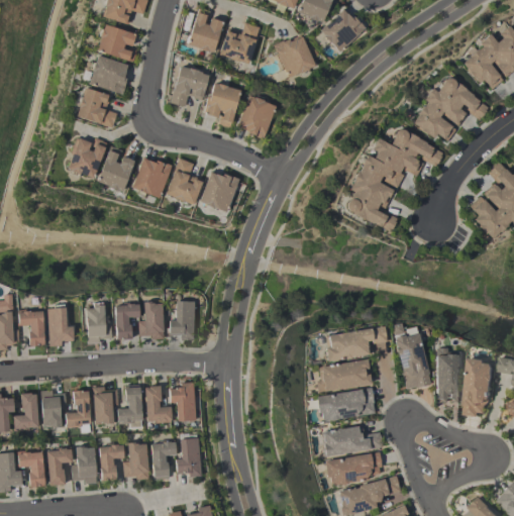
[(131,10),(130,15),(131,15),(128,24),(103,16),(105,9),(104,9),(105,5),(104,5),(106,0),(148,0),(143,13),(131,10)]
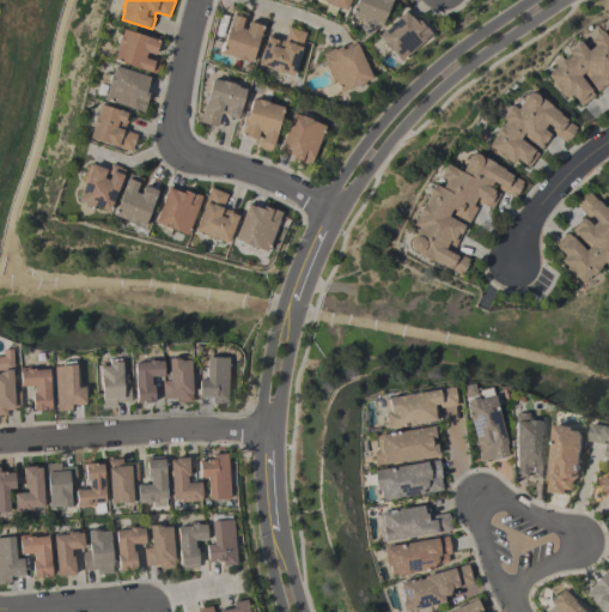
[(317,0),(352,0),(348,10),(340,6),(336,14),(327,11),(330,2),(329,2),(328,4),(317,0)]
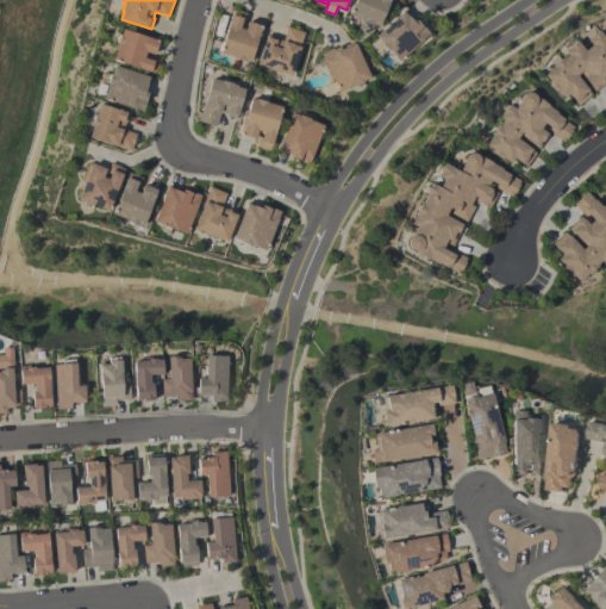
[(394,0),(389,11),(387,10),(380,26),(375,24),(374,29),(363,24),(366,19),(350,13),(356,0),(394,0)]
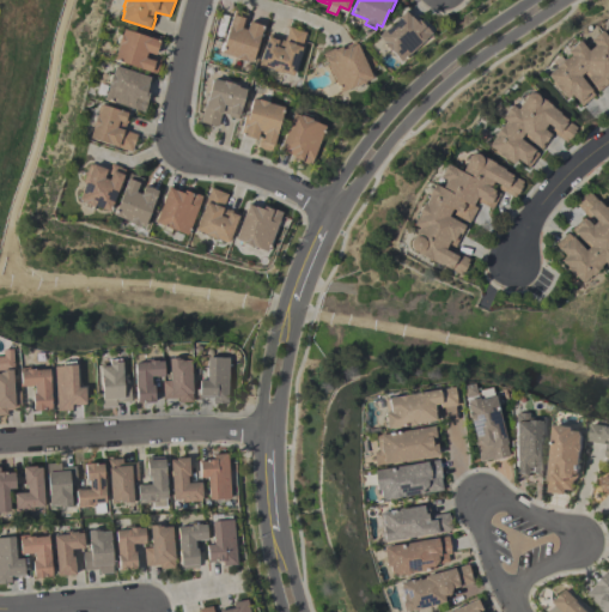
[(221,52),(236,8),(249,13),(247,23),(244,22),(243,25),(248,28),(250,20),(267,25),(261,48),(257,47),(253,61),(248,60),(237,58),(237,56),(221,52)]
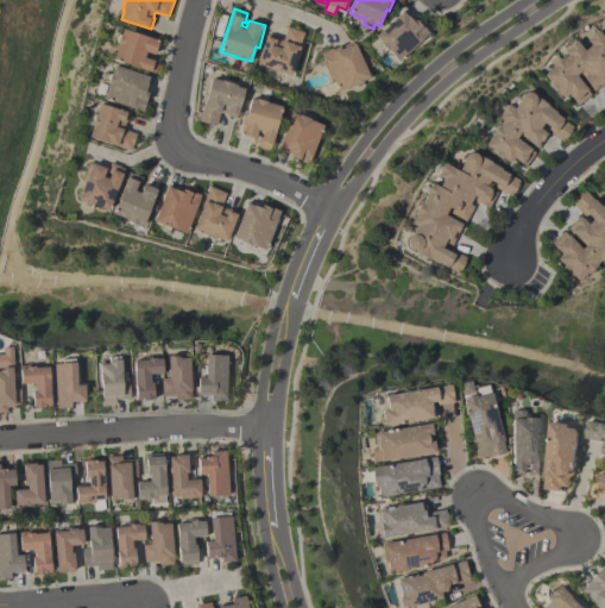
[(430,32),(399,61),(389,49),(380,56),(369,43),(377,36),(377,35),(404,10),(409,16),(410,14),(415,20),(416,18),(422,24),(423,24),(430,32)]
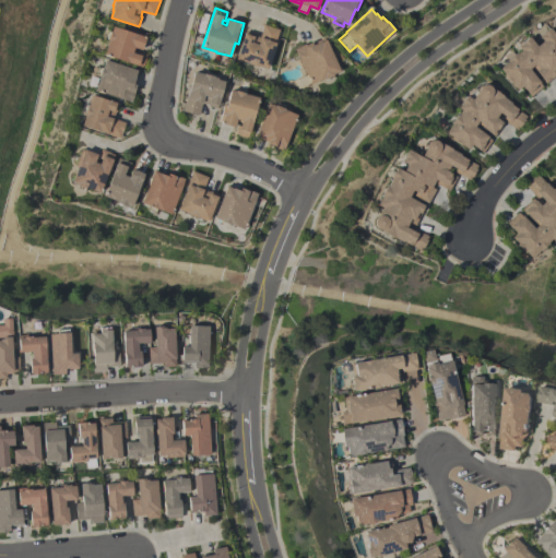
[(268,68),(259,66),(248,62),(237,59),(247,31),(256,34),(262,36),(265,24),(282,28),(276,44),(275,44),(268,68)]
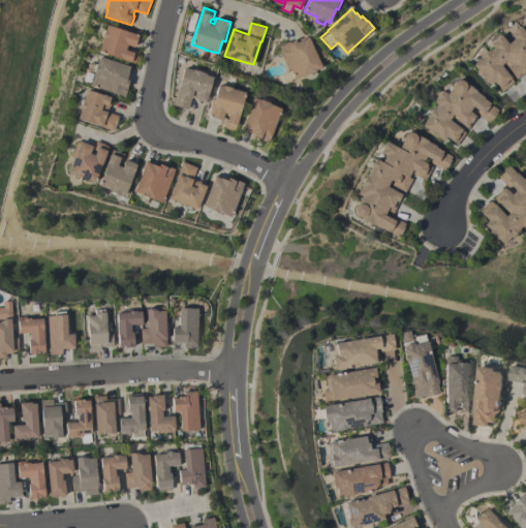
[(128,50),(131,51),(131,49),(140,52),(136,63),(98,52),(103,37),(102,37),(99,36),(101,28),(104,29),(105,28),(105,29),(107,25),(138,34),(134,47),(129,44),(128,50)]
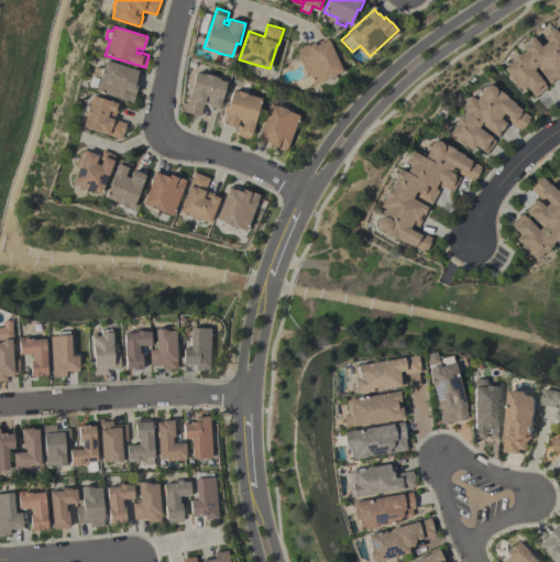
[(504,68),(512,62),(511,61),(520,53),(520,54),(525,51),(522,46),(525,44),(525,43),(533,36),(541,46),(547,41),(544,36),(547,34),(546,33),(553,28),(559,34),(559,77),(551,84),(540,70),(541,69),(537,65),(534,69),(548,86),(536,97),(533,92),(533,94),(526,86),(522,90),(516,84),(515,84),(508,75),(509,74),(504,68)]
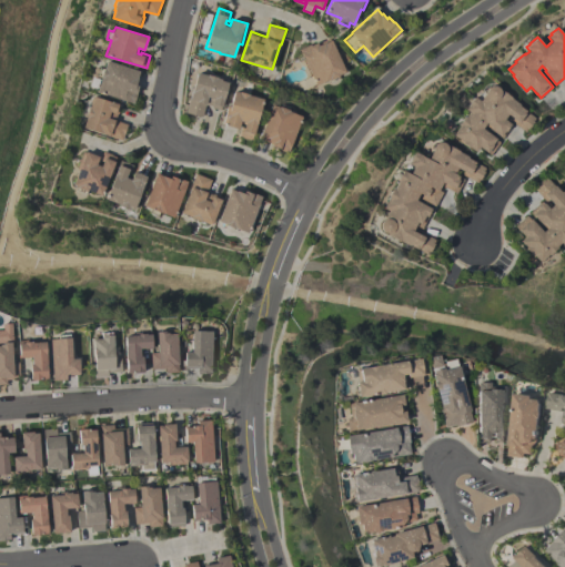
[(347,71),(340,74),(341,76),(331,80),(331,79),(318,84),(301,49),(311,44),(312,44),(319,42),(320,44),(332,39),(347,71)]
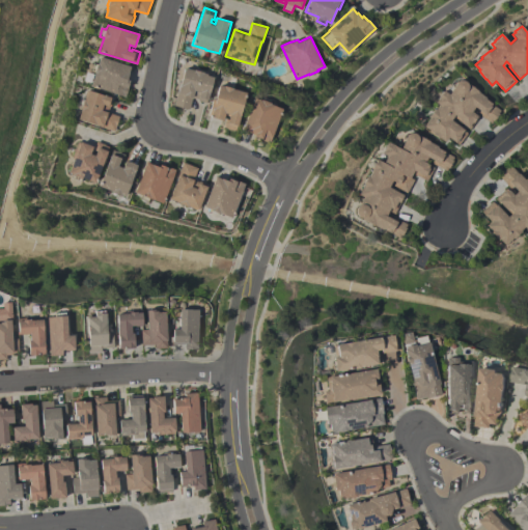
[(127,96),(91,85),(95,73),(94,72),(92,71),(94,63),(98,63),(98,62),(99,63),(101,56),(133,66),(130,79),(131,80),(129,85),(130,86),(127,96)]
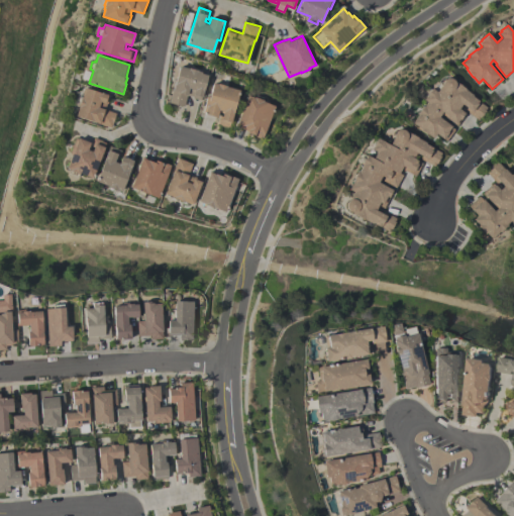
[(171,102),(180,66),(190,68),(199,70),(199,71),(203,72),(202,73),(209,75),(203,100),(194,97),(194,96),(189,94),(186,106),(171,102)]
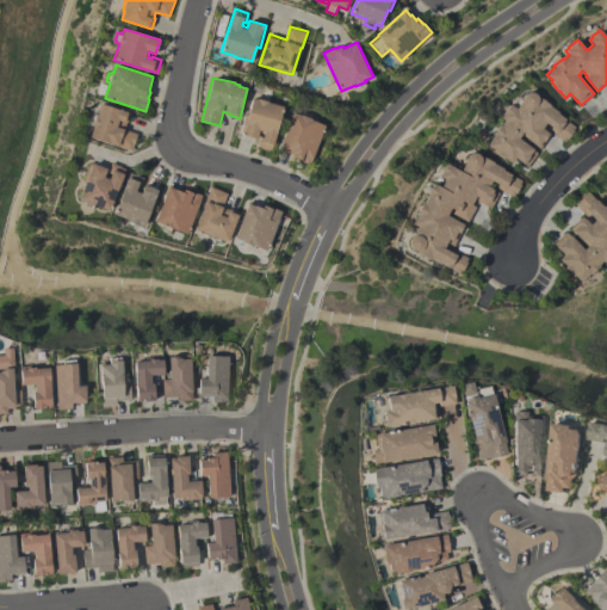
[(528,166),(515,158),(512,162),(503,158),(503,159),(491,151),(493,149),(487,145),(493,135),(491,134),(500,124),(501,125),(505,119),(500,117),(502,114),(502,112),(509,103),(515,108),(521,100),(521,98),(522,96),(525,93),(527,92),(530,92),(532,92),(534,93),(537,97),(538,96),(550,104),(550,105),(559,112),(558,114),(575,125),(573,129),(574,129),(568,137),(568,136),(565,140),(551,129),(552,127),(546,122),(543,128),(551,134),(540,148),(526,137),(526,136),(521,133),(518,137),(538,152),(528,166)]
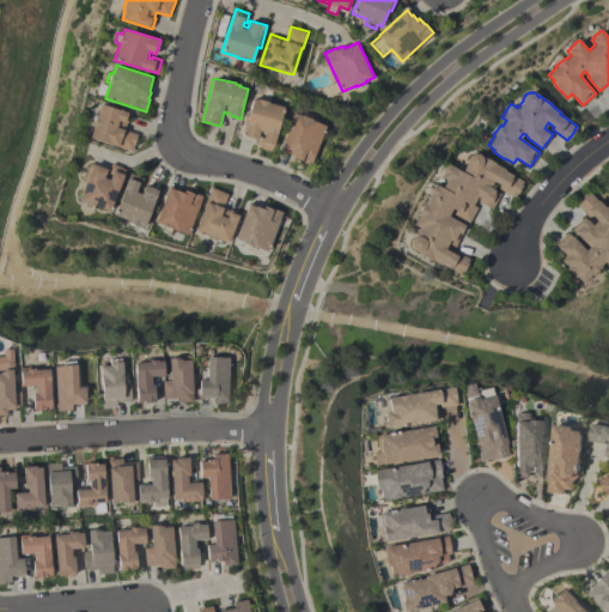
[(274,150),(272,150),(263,149),(265,147),(260,146),(262,137),(265,137),(266,133),(261,132),(259,138),(245,134),(247,132),(245,131),(254,98),(260,100),(260,98),(270,102),(286,107),(274,150)]
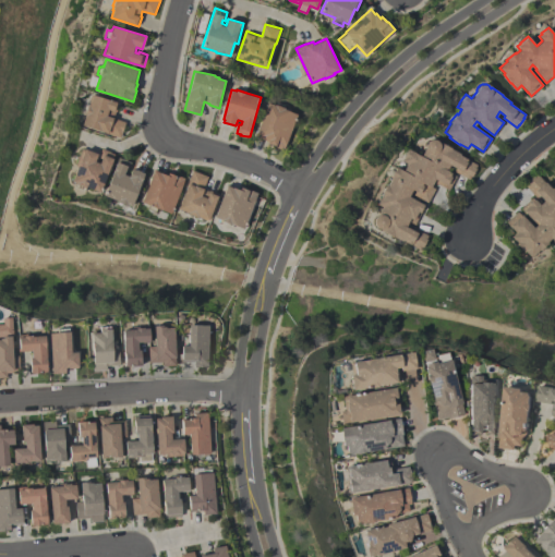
[(120,103),(117,112),(116,112),(115,118),(127,122),(122,137),(83,124),(85,114),(88,105),(88,106),(91,101),(93,95),(120,103)]
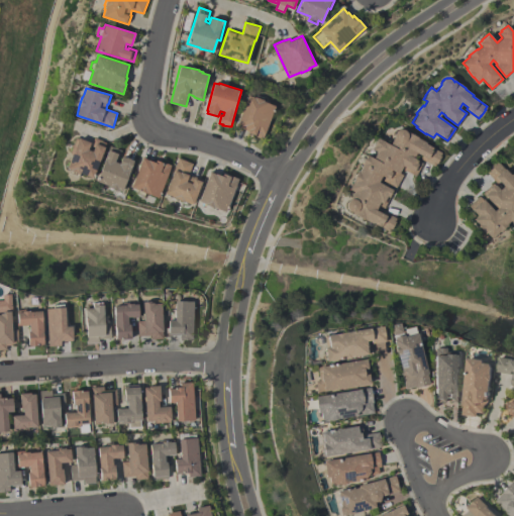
[(277,106),(264,139),(253,135),(254,134),(248,131),(248,130),(237,126),(249,95),(255,97),(257,96),(265,100),(265,101),(277,106)]
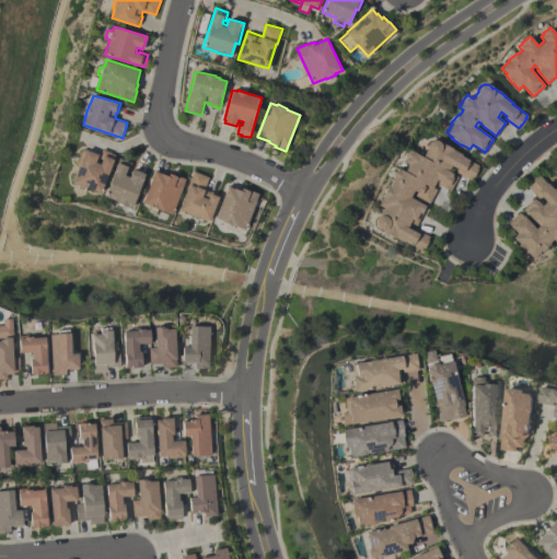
[(479,165),(477,169),(478,169),(474,177),(473,177),(472,179),(456,172),(457,169),(451,165),(449,171),(459,176),(451,190),(434,182),(432,186),(437,189),(429,202),(415,195),(416,191),(413,190),(408,197),(425,205),(421,210),(424,211),(416,225),(409,221),(406,226),(416,232),(417,229),(429,236),(428,240),(424,248),(422,247),(421,251),(403,241),(403,242),(393,236),(393,237),(381,231),(382,229),(381,230),(378,229),(375,228),(373,225),(373,223),(373,220),(374,218),(376,216),(378,216),(382,207),(376,205),(381,196),(380,195),(385,185),(387,186),(391,178),(396,167),(403,171),(407,164),(402,161),(408,149),(421,156),(426,148),(426,146),(427,143),(428,141),(431,139),(433,139),(436,140),(438,141),(439,142),(439,144),(440,142),(453,149),(452,149),(462,154),(461,155),(479,165)]
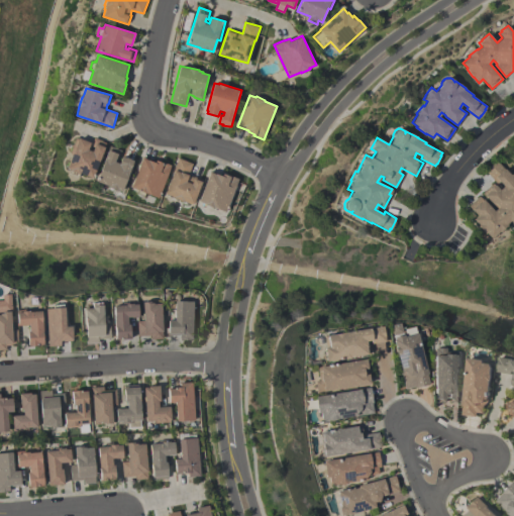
[(93,178),(80,173),(80,174),(79,174),(78,177),(71,173),(71,171),(71,170),(67,168),(73,153),(71,152),(77,136),(91,142),(89,147),(93,149),(94,146),(92,145),(95,137),(104,140),(104,141),(107,142),(93,178)]
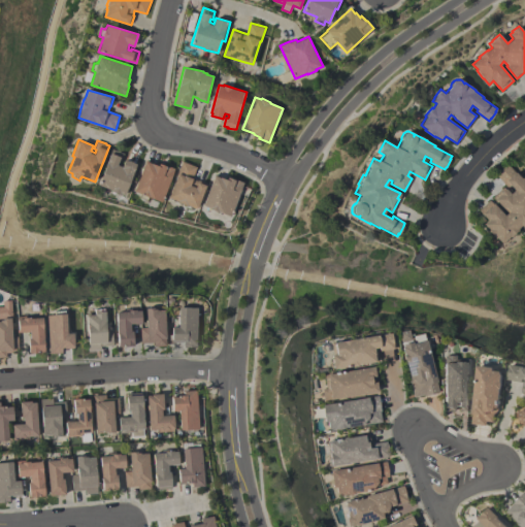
[(139,165),(132,182),(130,180),(124,195),(121,194),(120,194),(110,191),(111,190),(98,185),(112,149),(125,153),(122,161),(120,160),(119,163),(123,164),(125,159),(129,161),(129,160),(133,162),(139,165)]
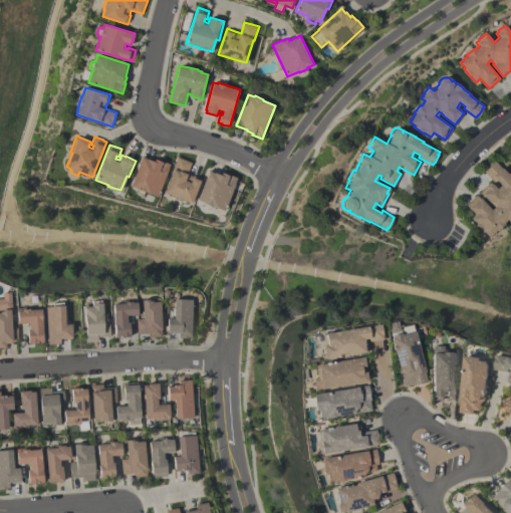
[(158,197),(145,192),(144,195),(137,192),(138,189),(131,186),(143,156),(155,160),(155,159),(163,162),(164,161),(171,164),(158,197)]
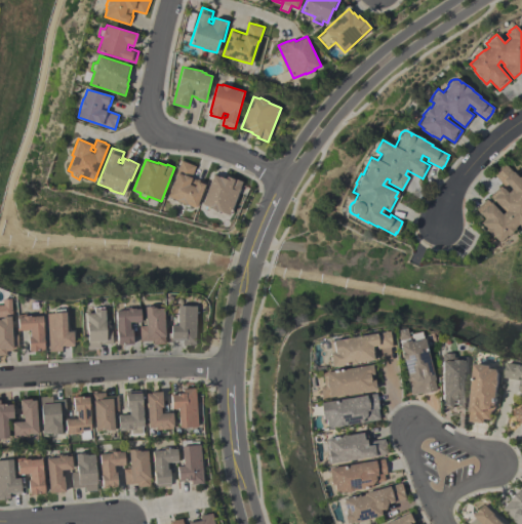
[(192,177),(197,179),(197,178),(206,183),(196,207),(186,203),(186,204),(176,201),(176,200),(168,196),(182,160),(197,166),(192,177)]
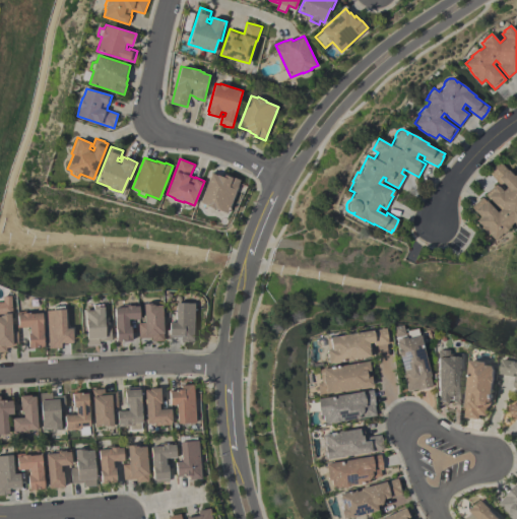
[(516,224),(514,221),(510,225),(511,225),(503,233),(502,233),(495,239),(490,234),(489,235),(481,226),(482,225),(476,220),(480,216),(474,210),(475,209),(472,206),(483,197),(497,212),(501,208),(498,204),(497,205),(488,196),(489,195),(487,194),(498,184),(504,190),(507,187),(503,182),(502,184),(491,172),(493,170),(492,170),(498,163),(499,164),(502,161),(514,175),(515,175),(516,176),(516,224)]
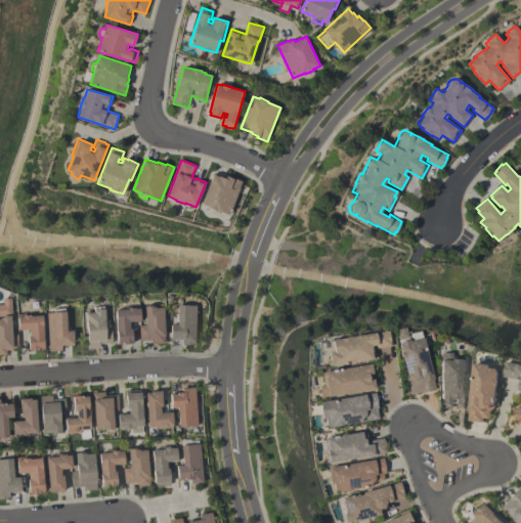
[(229,215),(217,210),(217,211),(208,207),(208,206),(202,204),(214,173),(225,178),(226,175),(233,178),(233,177),(243,181),(229,215)]
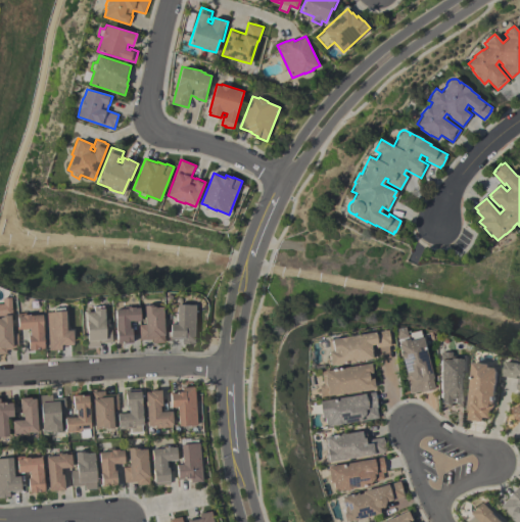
[(20,348),(8,349),(8,353),(0,353),(0,317),(2,317),(2,316),(0,316),(0,303),(3,303),(3,297),(11,297),(12,315),(11,315),(12,333),(19,333),(20,348)]
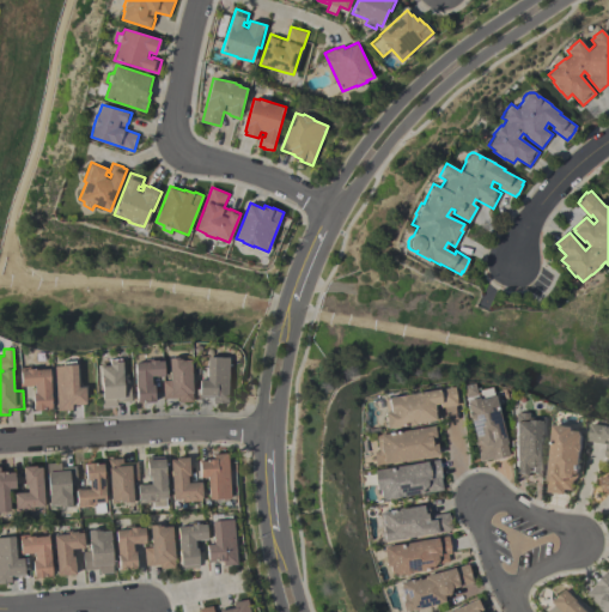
[(170,358),(180,357),(180,359),(192,358),(194,401),(180,403),(180,398),(165,399),(164,381),(171,380),(170,358)]
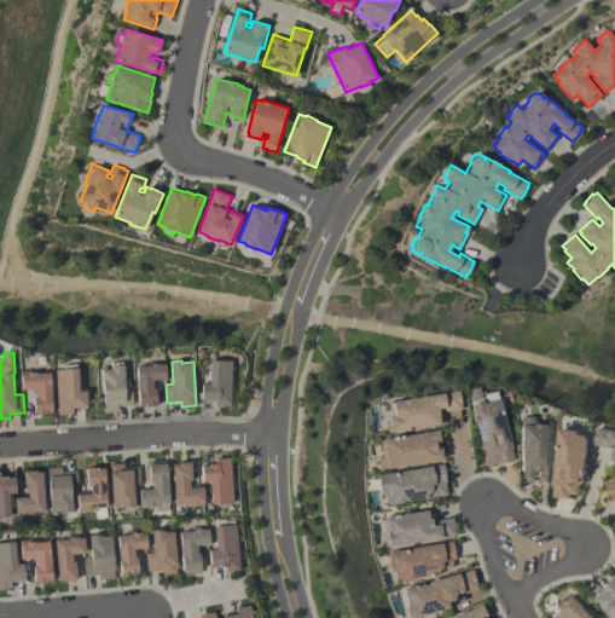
[(232,361),(232,406),(216,406),(216,400),(203,400),(203,382),(210,382),(210,361),(232,361)]
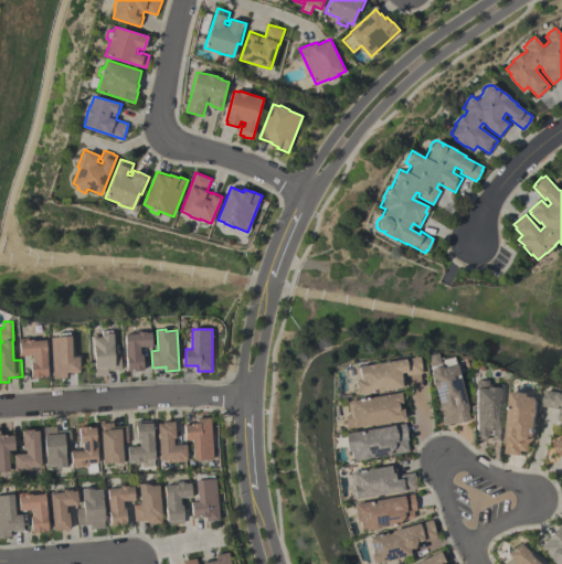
[(112,330),(113,333),(115,352),(122,352),(122,370),(108,370),(109,375),(96,375),(94,336),(102,334),(102,331),(112,330)]
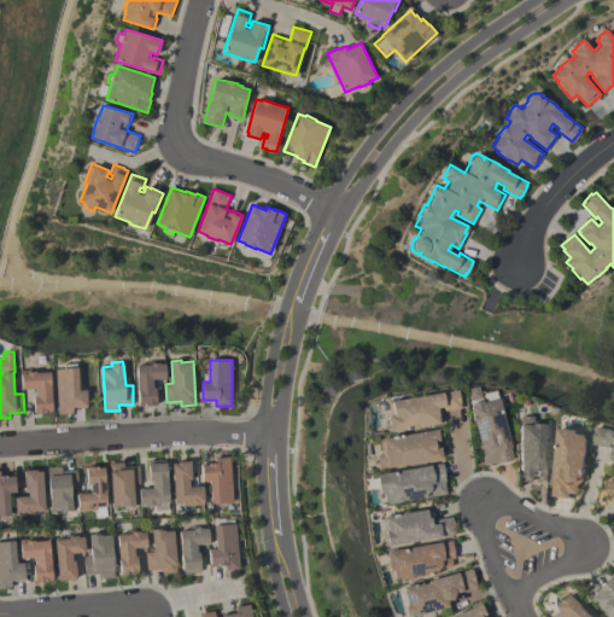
[(138,366),(151,365),(151,364),(159,362),(161,364),(165,364),(167,376),(168,379),(153,380),(155,388),(156,388),(157,405),(140,406),(138,366)]
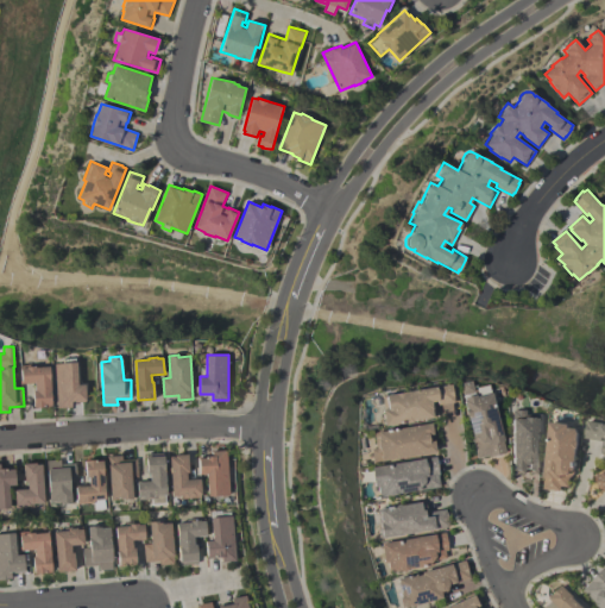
[(86,384),(87,401),(73,402),(73,407),(58,407),(55,364),(63,363),(63,359),(75,358),(75,362),(76,362),(79,384),(86,384)]
